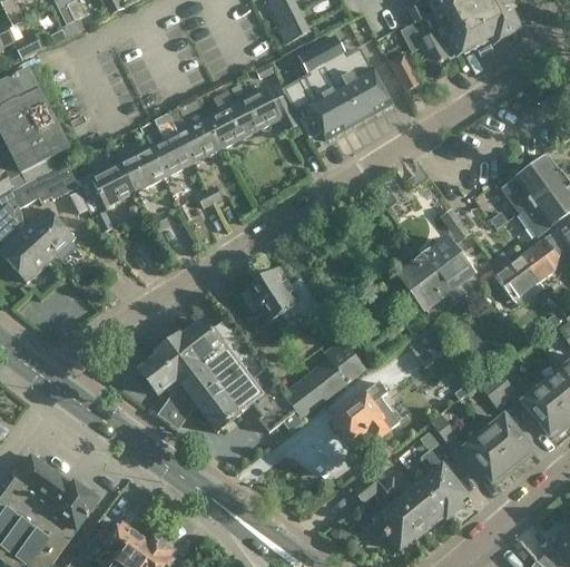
[(5,9),(15,5),(12,0),(2,0),(0,1),(5,9)]
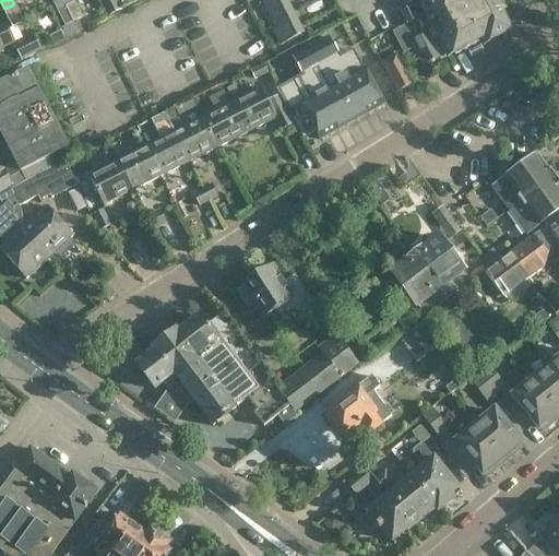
[(72,19),(64,3),(63,0),(54,0),(64,22),(72,19)]
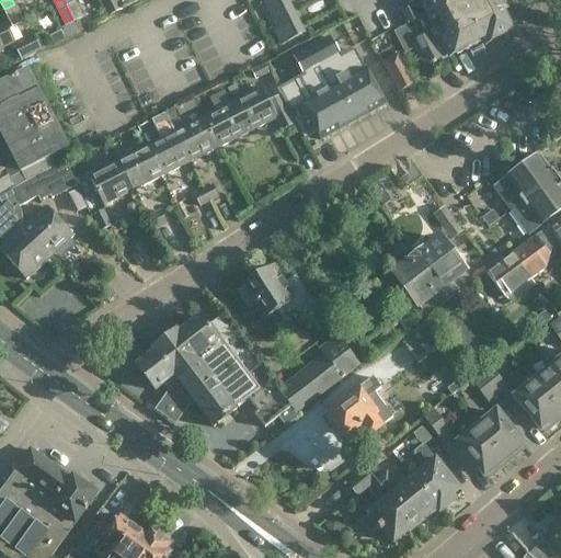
[(71,0),(65,3),(72,19),(83,13),(77,0),(71,0)]
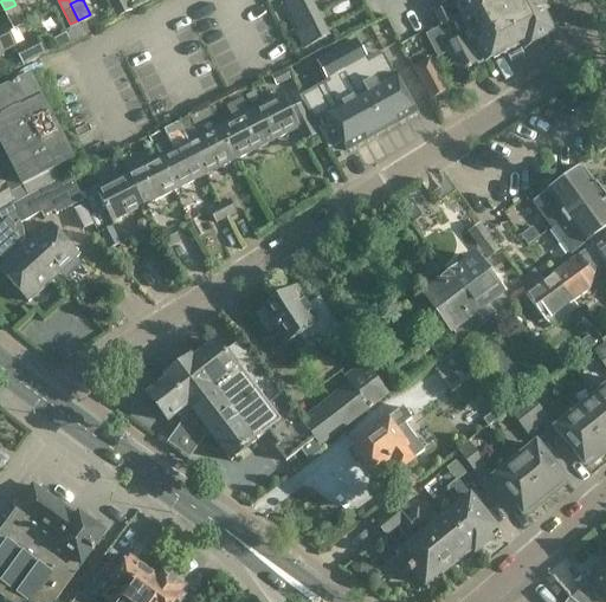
[(110,0),(117,14),(133,7),(129,0),(110,0)]
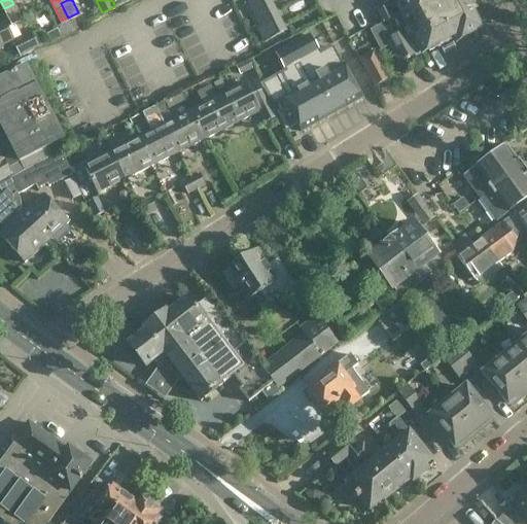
[(245,0),(265,38),(284,29),(270,0),(245,0)]
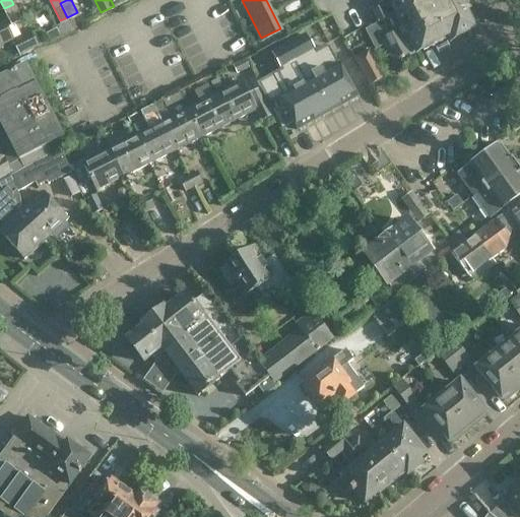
[(390,0),(383,3),(373,8),(377,15),(363,21),(373,42),(386,36),(397,57),(415,48),(416,50),(447,34),(450,39),(470,28),(472,21),(471,20),(474,18),(465,0),(390,0)]
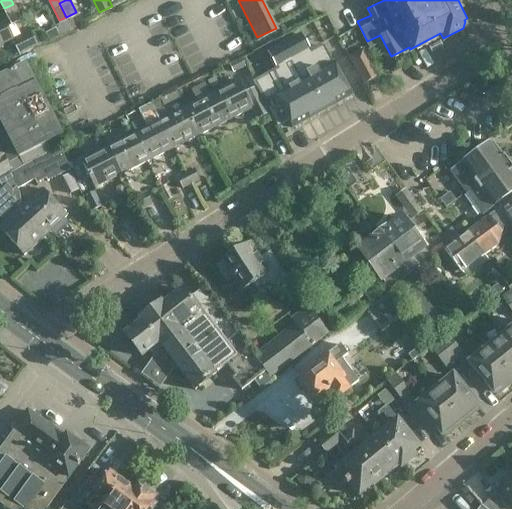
[(13,4),(4,8),(7,15),(16,10),(13,4)]
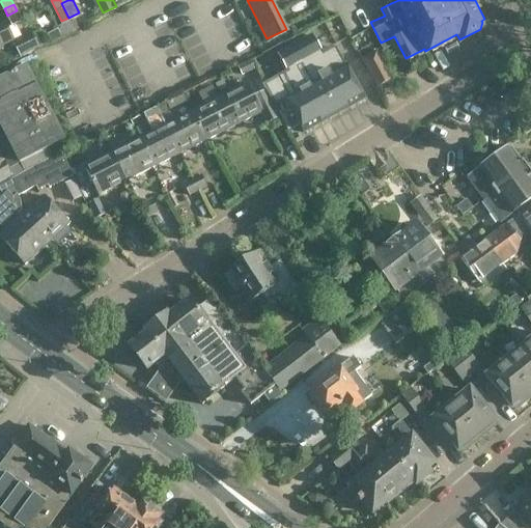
[(17,10),(7,16),(11,23),(21,19),(17,10)]
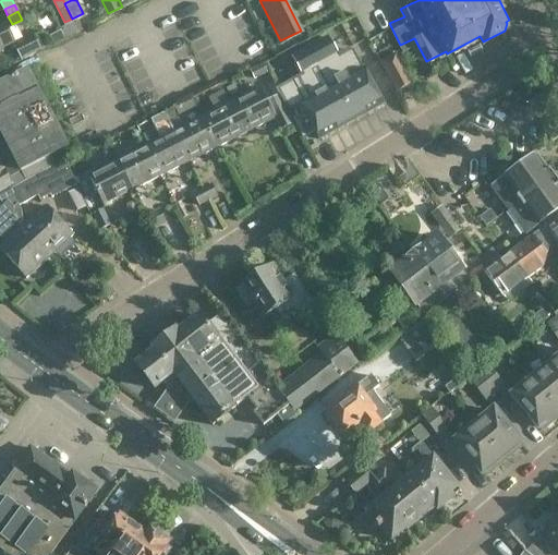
[(0,48),(2,48),(2,46),(13,40),(5,26),(0,28),(0,48)]
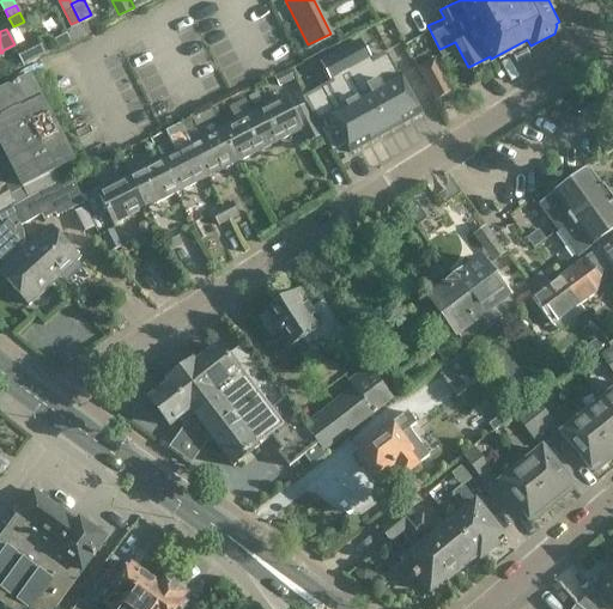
[(71,40),(67,30),(54,36),(59,46),(71,40)]
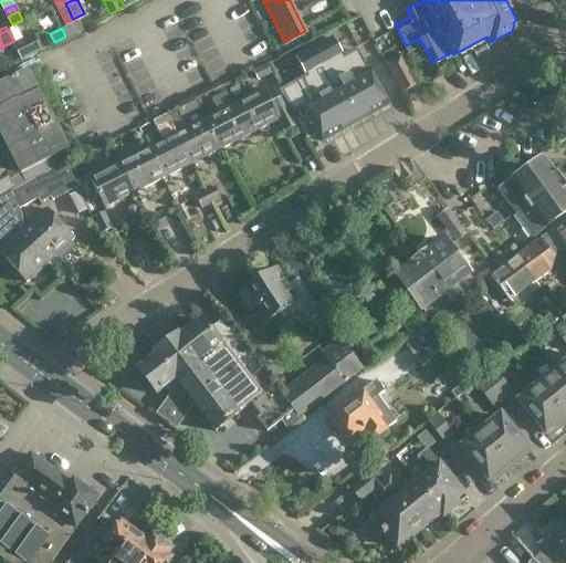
[(181,30),(170,32),(177,56),(188,53),(181,30)]
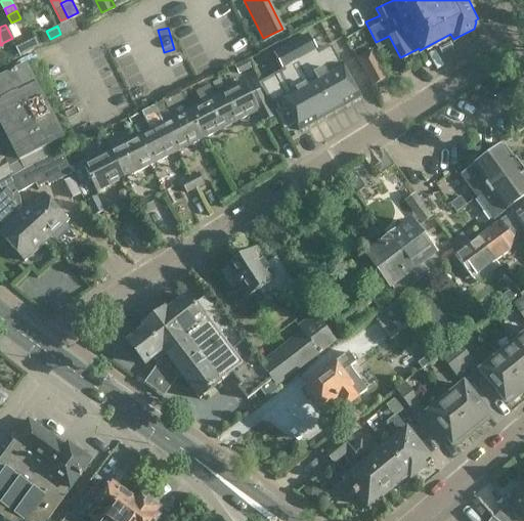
[(263,87),(276,113),(285,126),(297,120),(301,128),(359,95),(333,46),(325,44),(317,48),(309,33),(274,51),(284,68),(259,81),(263,87)]
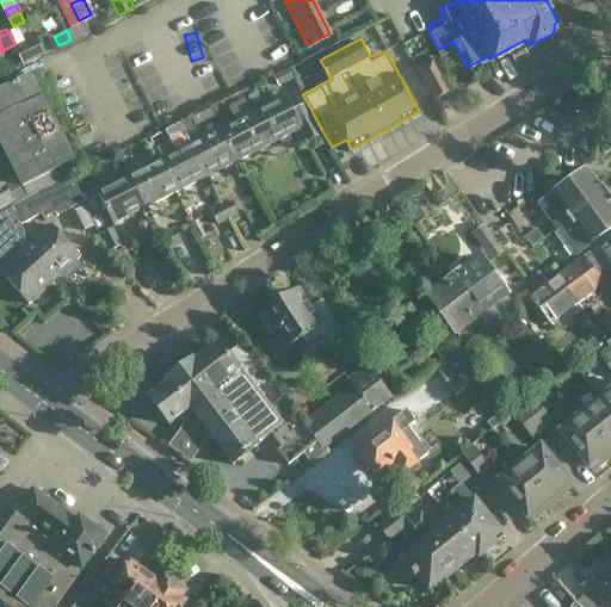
[(451,88),(434,55),(417,64),(434,98),(451,88)]
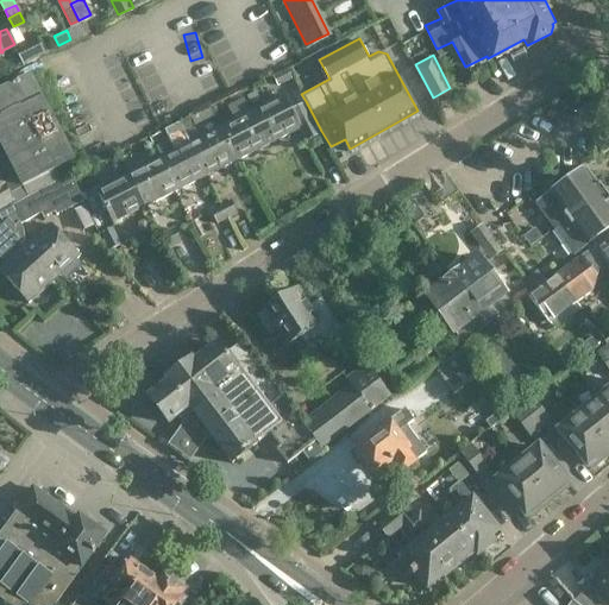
[(286,67),(274,74),(277,82),(290,76),(286,67)]
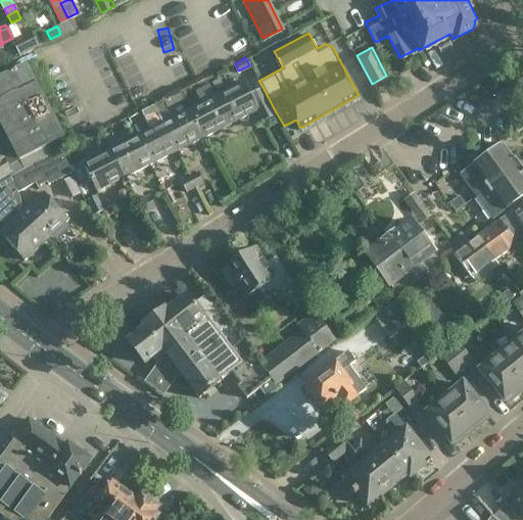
[(0,76),(0,119),(20,158),(64,136),(27,62),(0,76)]
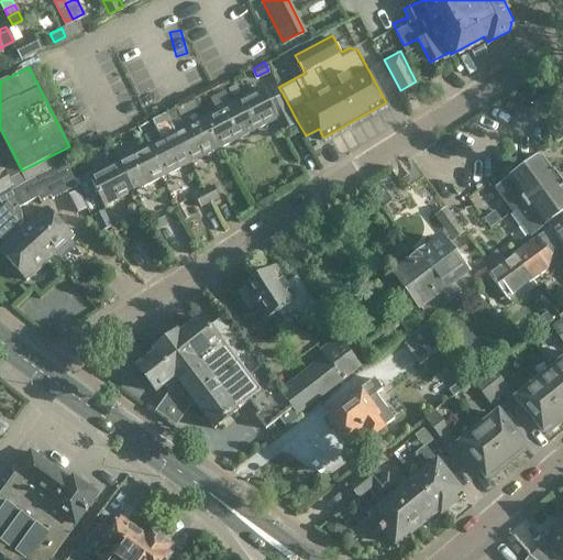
[(284,129),(297,121),(283,94),(269,101),(263,87),(205,116),(220,145),(277,117),(284,129)]
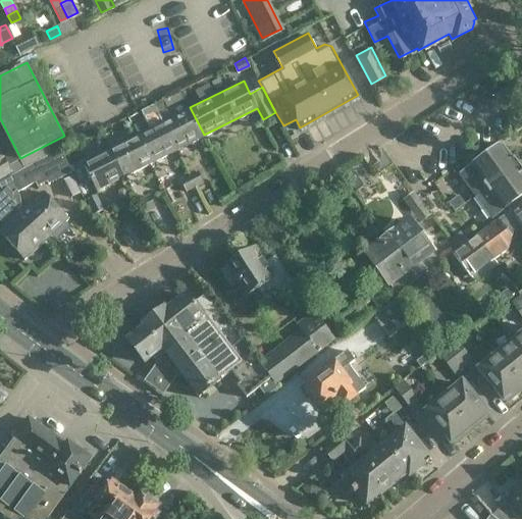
[(163,101),(155,105),(163,121),(177,148),(204,135),(190,107),(171,117),(163,101)]
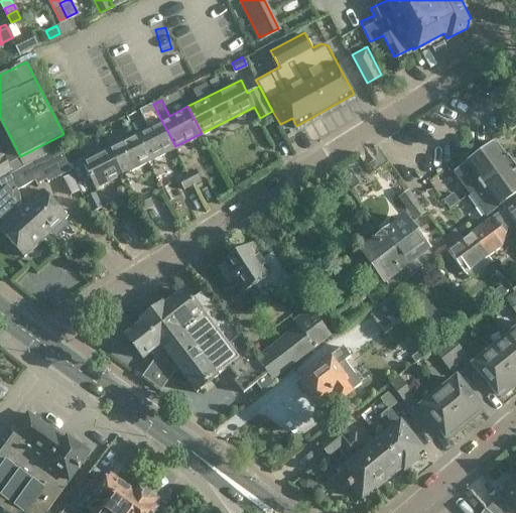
[(138,109),(147,127),(135,133),(149,160),(175,146),(161,120),(153,104),(153,102),(138,109)]
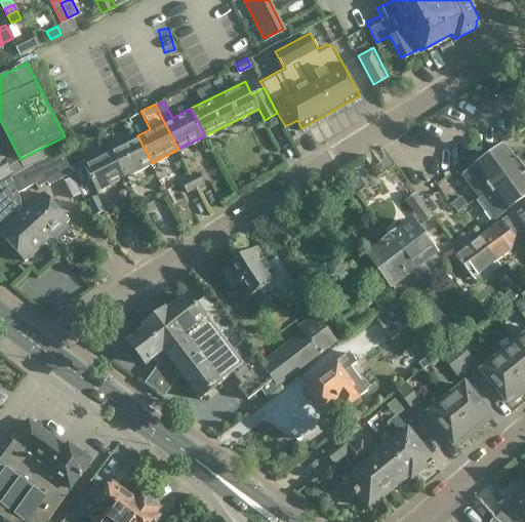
[(111,149),(125,176),(152,163),(137,135),(111,149)]
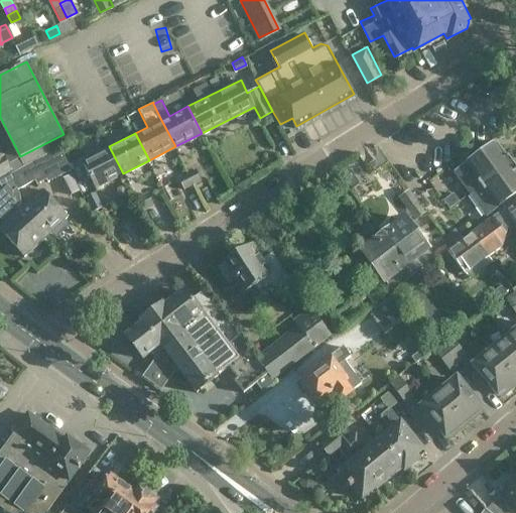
[(466,163),(455,170),(470,191),(512,160),(507,154),(506,154),(496,140),(465,162),(466,163)]
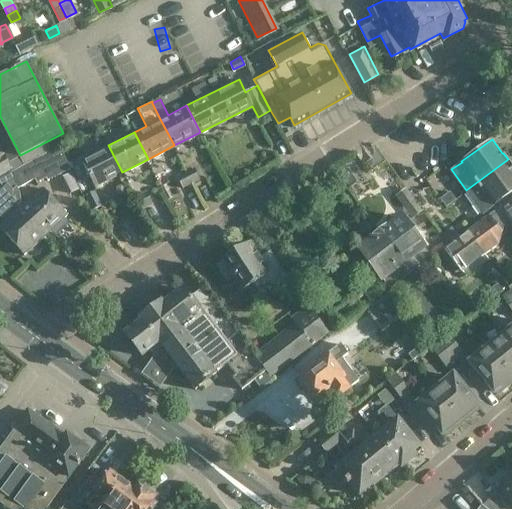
[(0,173),(12,167),(0,145),(0,173)]
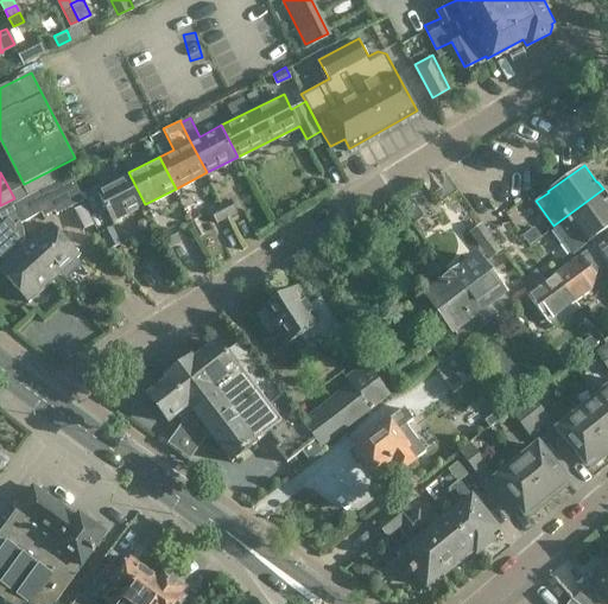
[(114,220),(145,204),(128,172),(97,188),(114,220)]
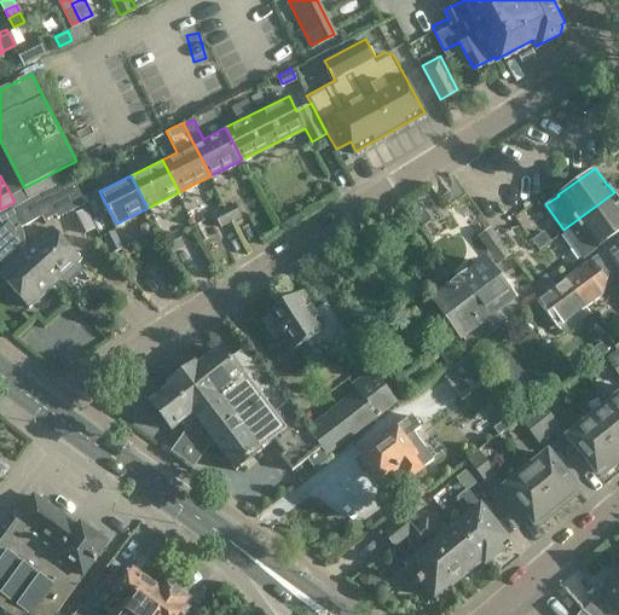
[(73,177),(65,180),(34,196),(12,208),(21,222),(22,225),(41,214),(42,215),(55,210),(58,216),(86,202),(73,177)]
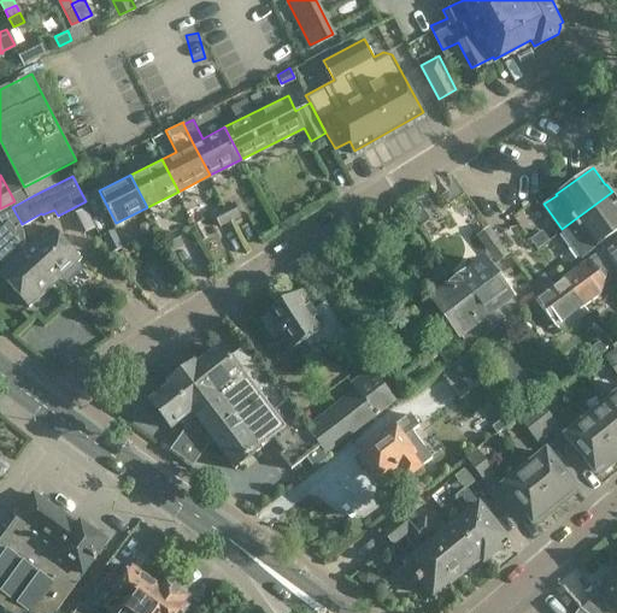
[(616,199),(612,192),(562,229),(580,254),(593,246),(616,228),(616,199)]
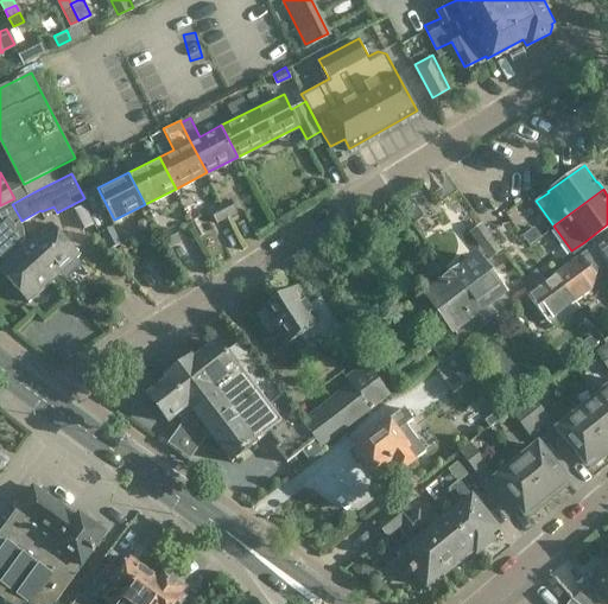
[(236,210),(230,198),(221,203),(227,216),(236,210)]
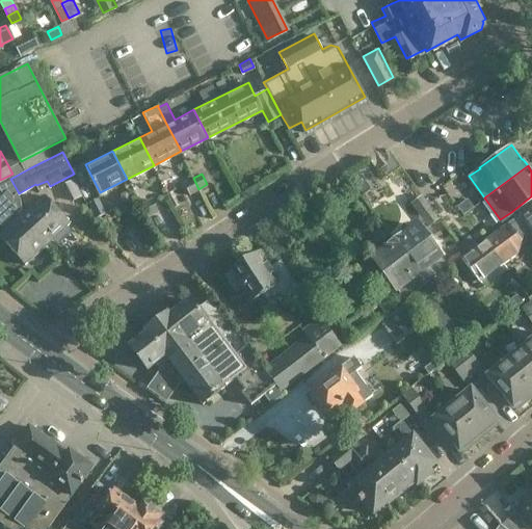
[(185,182),(190,193),(198,189),(193,178),(185,182)]
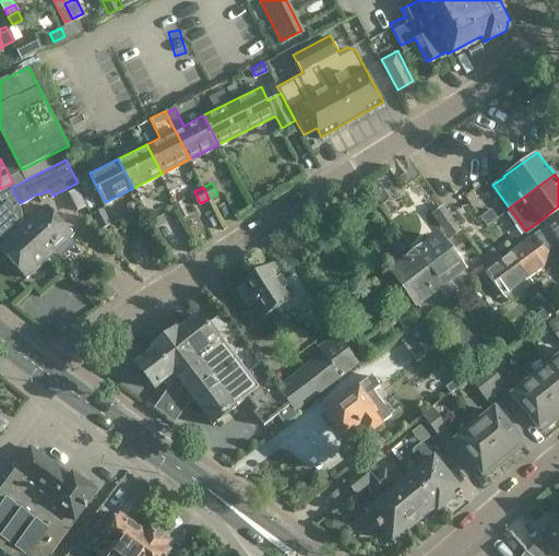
[(11,188),(0,193),(0,196),(6,202),(7,201),(12,208),(19,201),(11,188)]
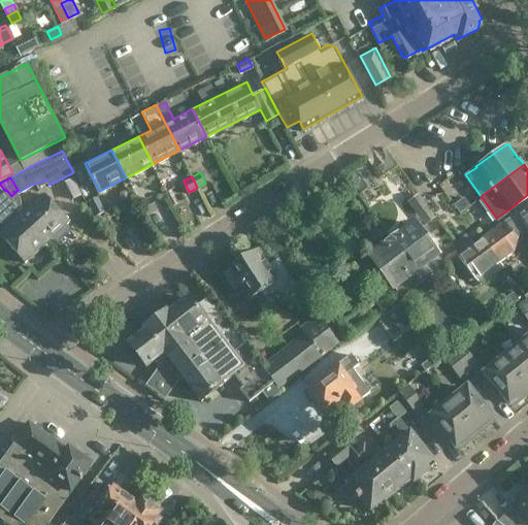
[(5,191),(0,196),(0,219),(2,218),(8,225),(0,232),(0,233),(25,261),(47,240),(22,212),(19,208),(21,206),(20,197),(18,193),(19,192),(18,190),(11,196),(6,190),(5,191)]
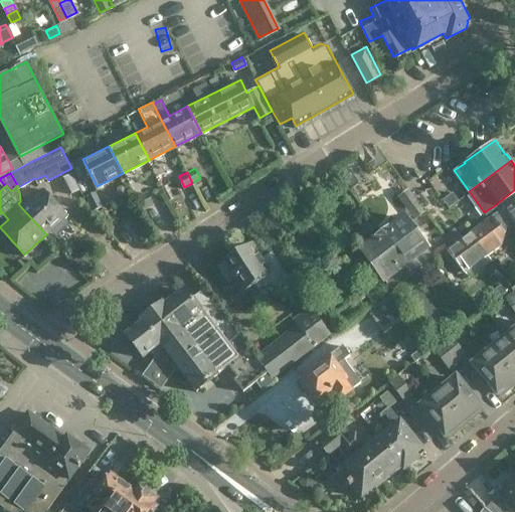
[(21,207),(46,234),(67,214),(42,188),(21,207)]
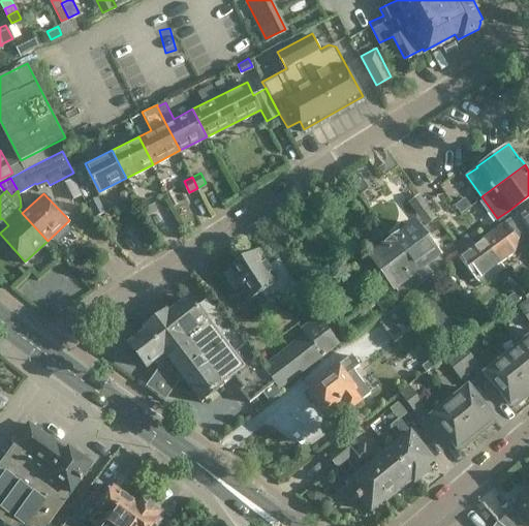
[(437,215),(421,193),(410,200),(427,222),(437,215)]
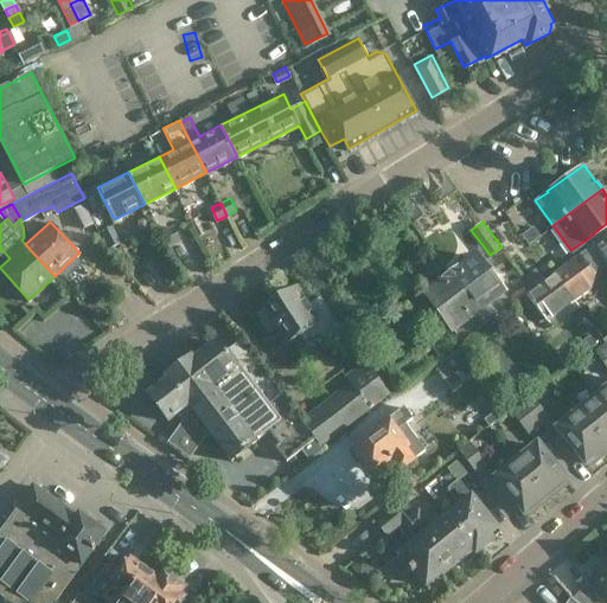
[(112,224),(101,229),(107,241),(117,236),(112,224)]
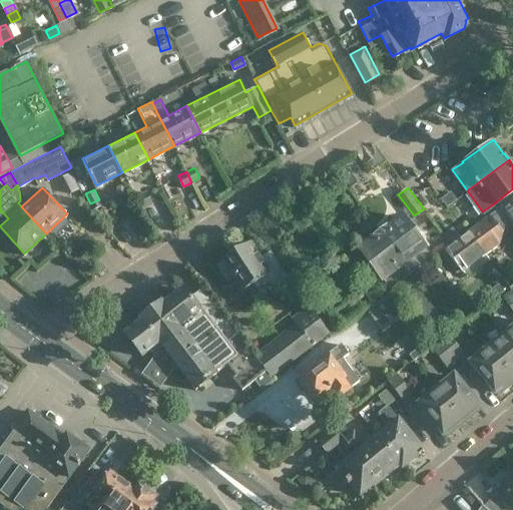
[(141,206),(152,201),(147,190),(136,196),(141,206)]
